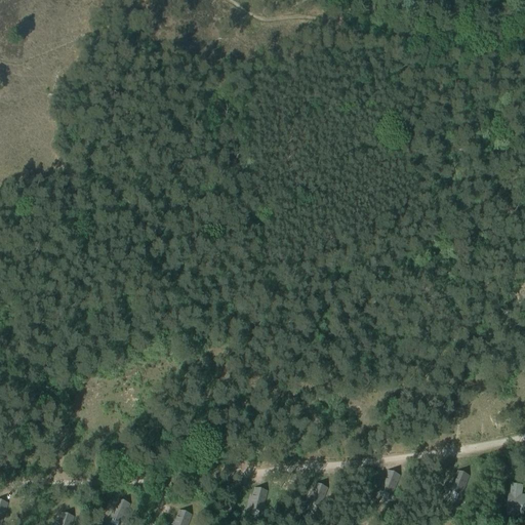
[(392,495),(399,476),(388,472),(380,491),(392,495)]
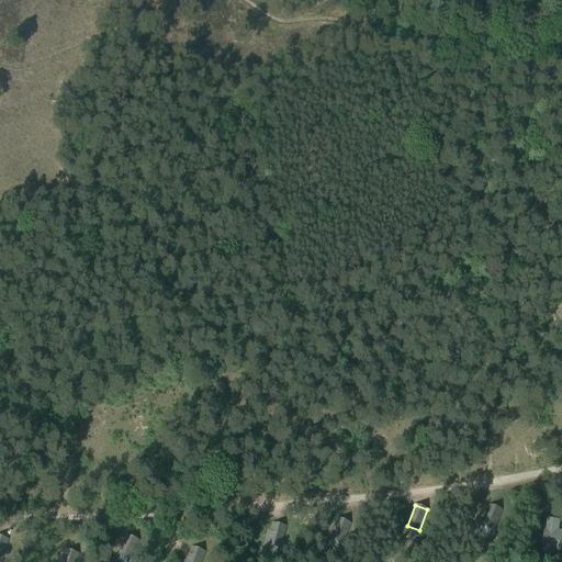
[(493,530),(501,510),(490,506),(482,526),(493,530)]
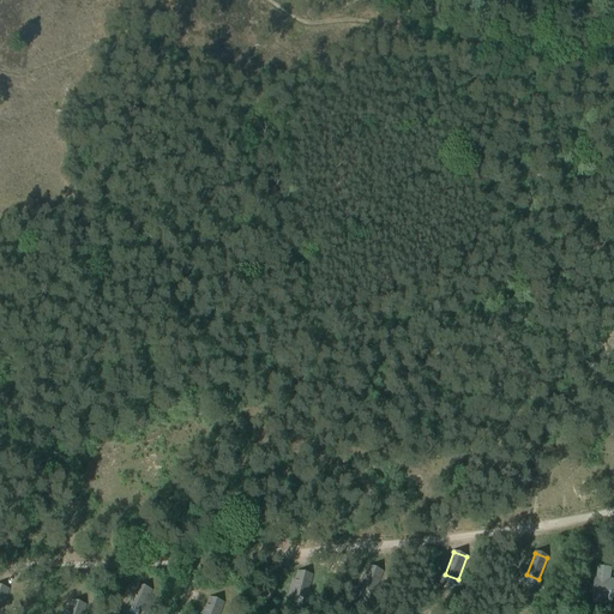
[(613,579),(609,579),(611,567),(597,566),(596,578),(594,578),(591,603),(602,603),(603,596),(613,599),(613,587),(613,579)]
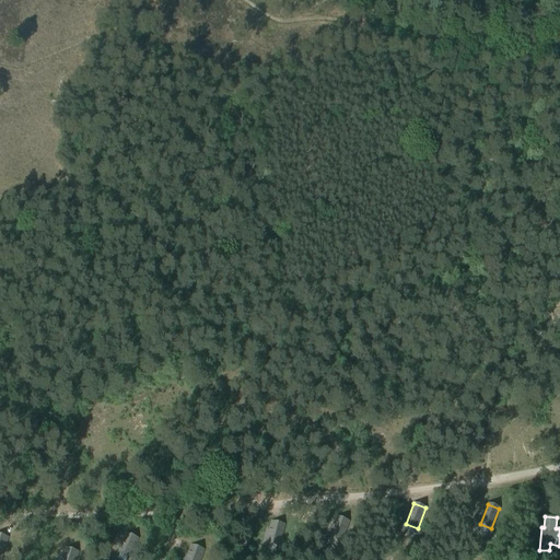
[(340,541),(348,522),(337,517),(329,537),(340,541)]
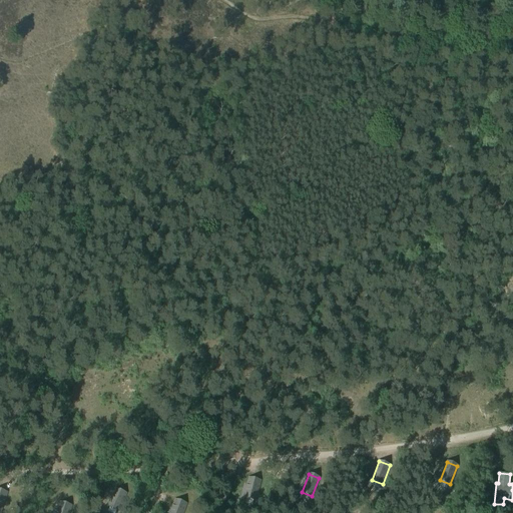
[(254,500),(260,481),(249,478),(244,497),(254,500)]
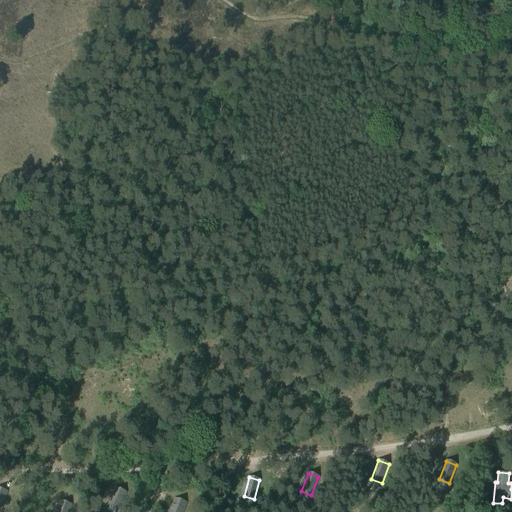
[(119,510),(127,492),(115,487),(108,505),(119,510)]
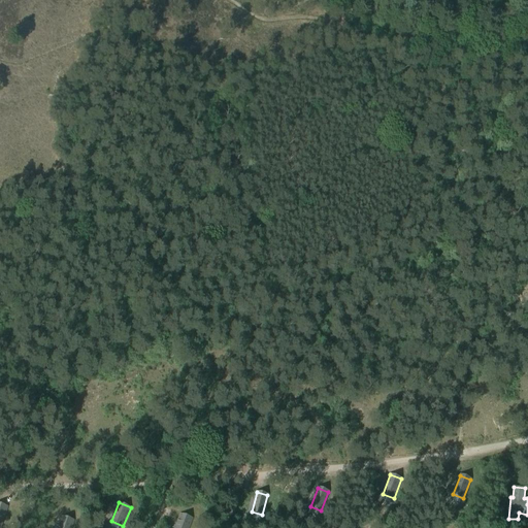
[(0,526),(2,527),(8,506),(0,503),(0,526)]
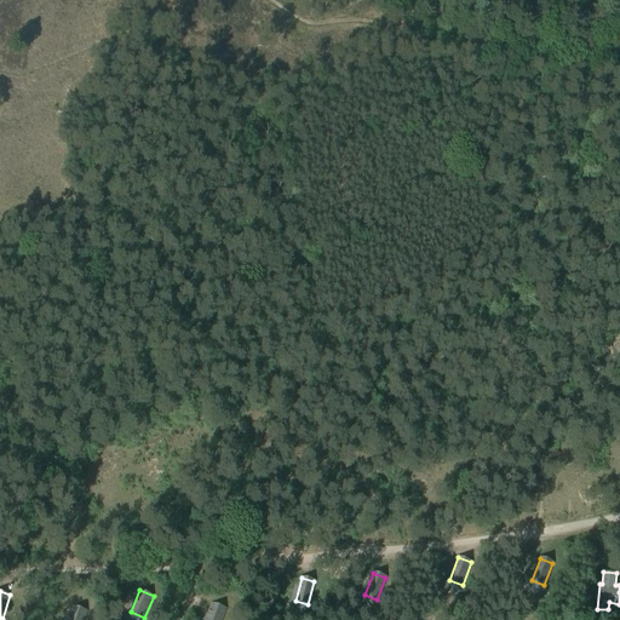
[(220,619),(225,609),(212,603),(206,619),(220,619)]
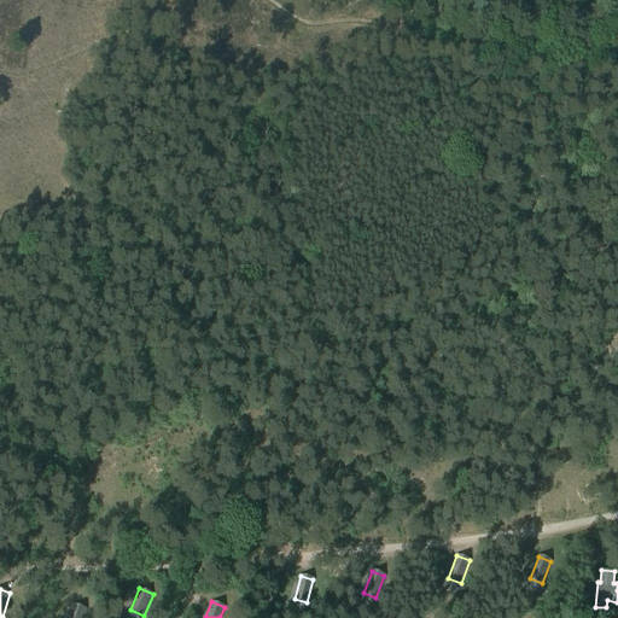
[(83,617),(87,608),(71,604),(66,617),(83,617)]
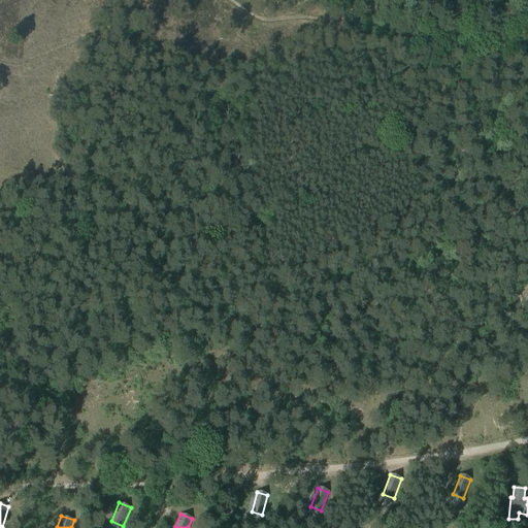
All buildings are outlined.
